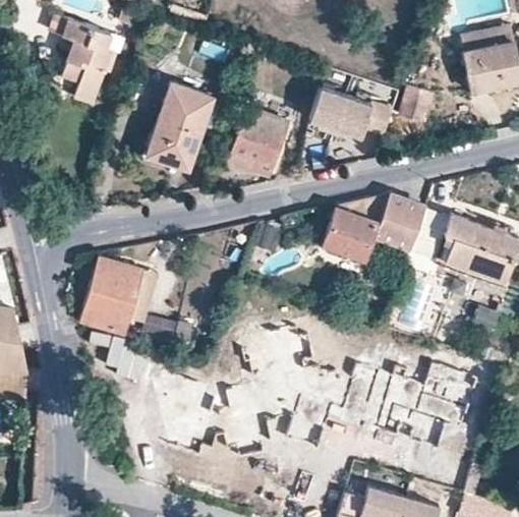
[(133,25),(138,9),(125,5),(120,21),(133,25)]
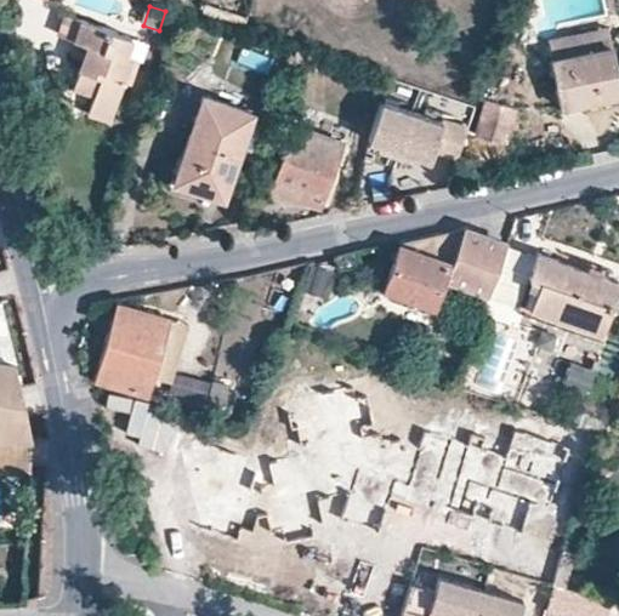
[(60,36),(74,41),(90,46),(85,62),(75,90),(98,98),(107,74),(125,80),(131,62),(126,60),(132,40),(66,17),(60,36)]
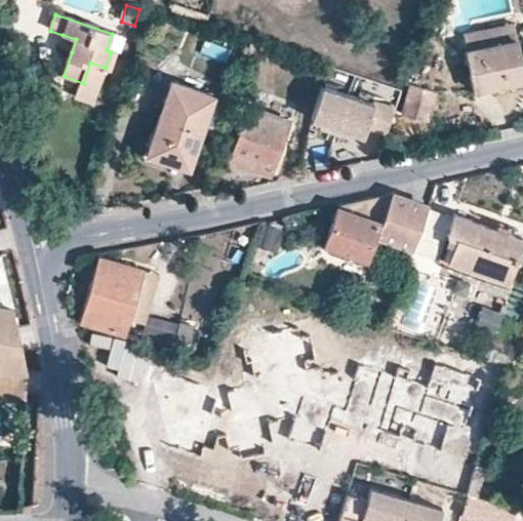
[(76,39),(63,35),(58,47),(72,52),(76,39)]
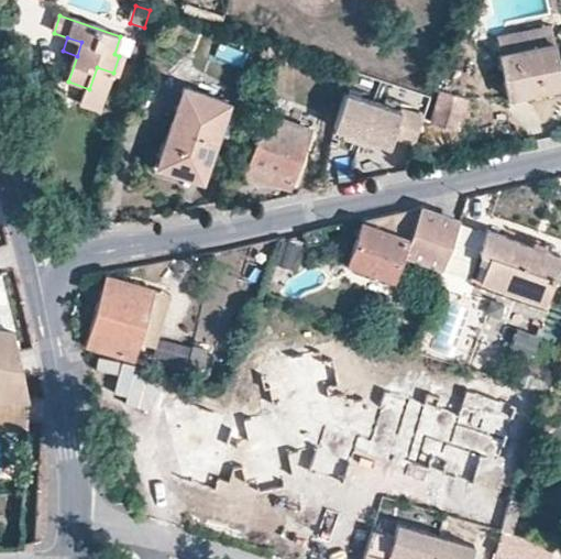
[(560,67),(556,44),(504,55),(512,98),(560,88),(560,67)]
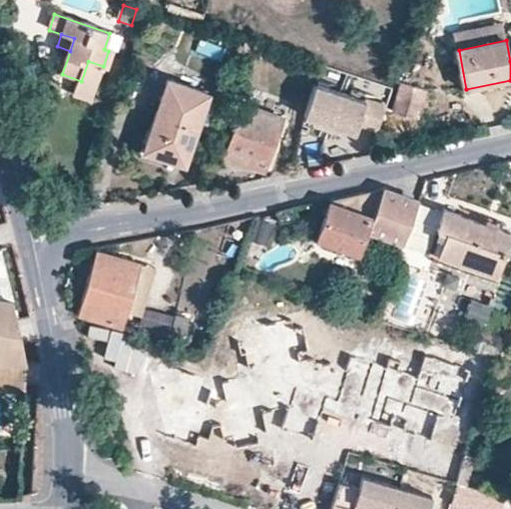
[(103,66),(88,61),(81,81),(75,96),(91,101),(103,66)]
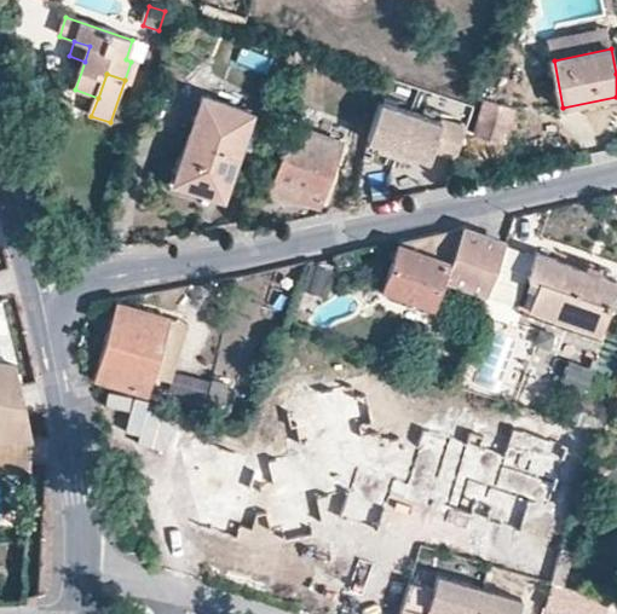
[(221,87),(215,104),(240,113),(246,96),(221,87)]
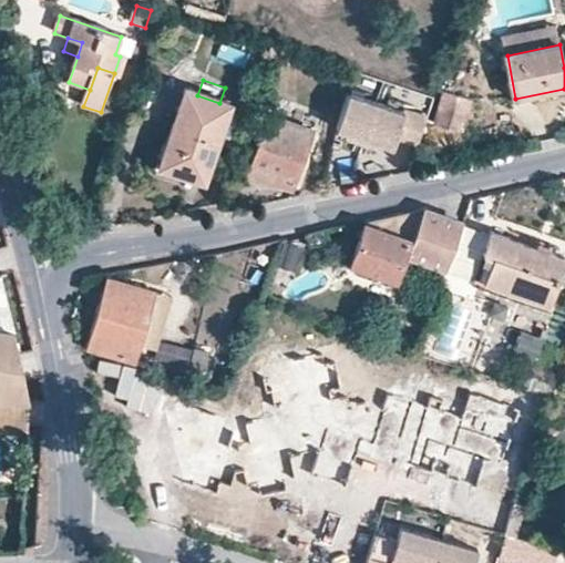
[(219,103),(197,95),(186,92),(162,167),(205,183),(230,108),(219,103)]
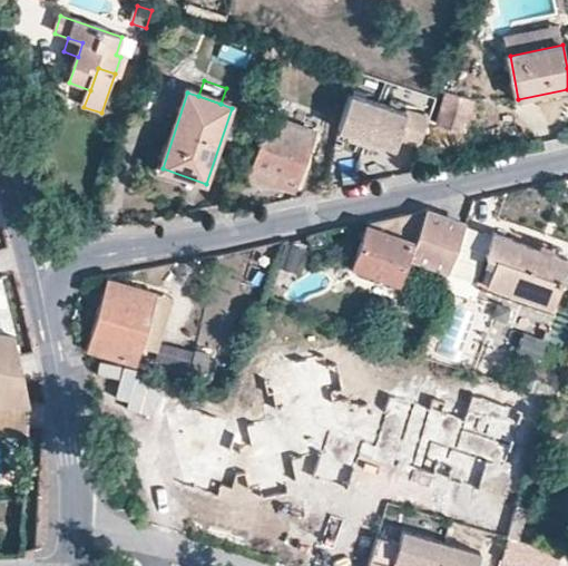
[(351,98),(341,135),(351,137),(370,143),(380,106),(351,98)]
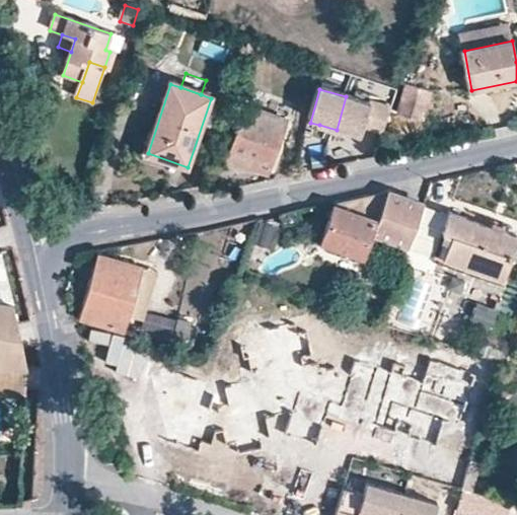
[(352,134),(362,137),(365,127),(371,104),(346,96),(337,130),(352,134)]
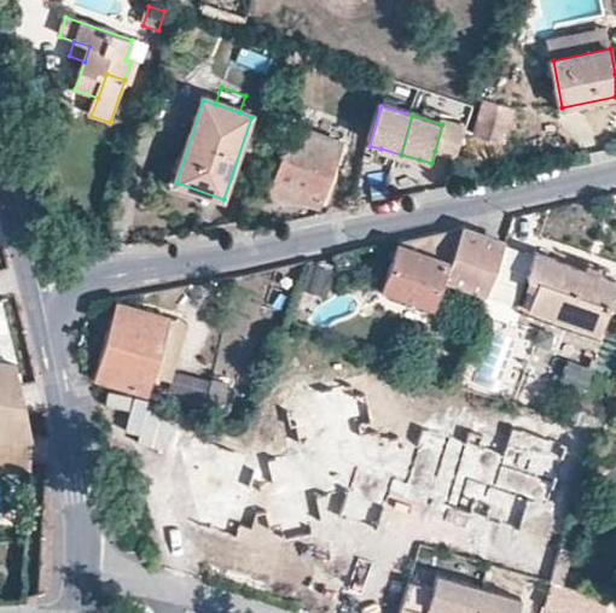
[(459,162),(460,159),(470,129),(443,122),(442,124),(435,151),(441,153),(440,156),(459,162)]
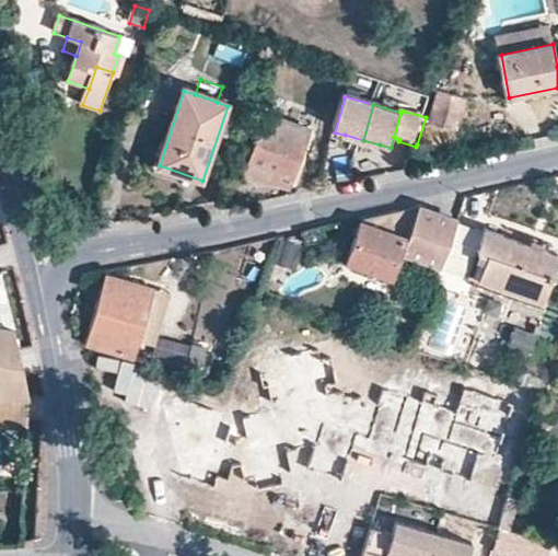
[(290,189),(310,132),(265,117),(245,172),(290,189)]
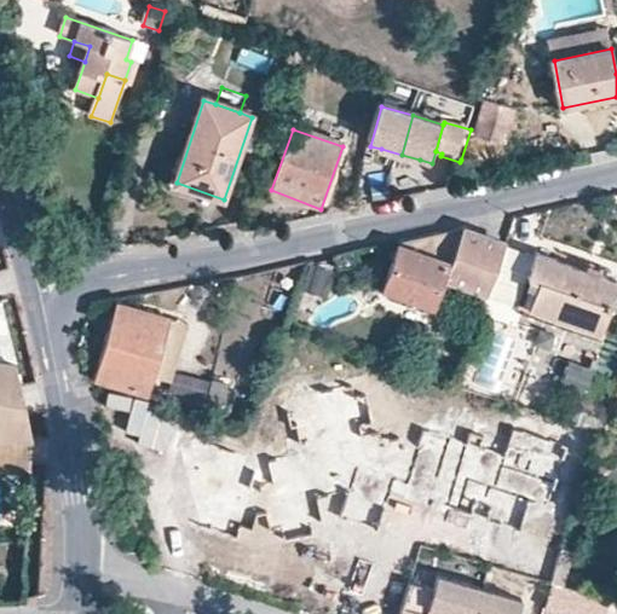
[(399,162),(402,155),(381,149),(380,156),(399,162)]
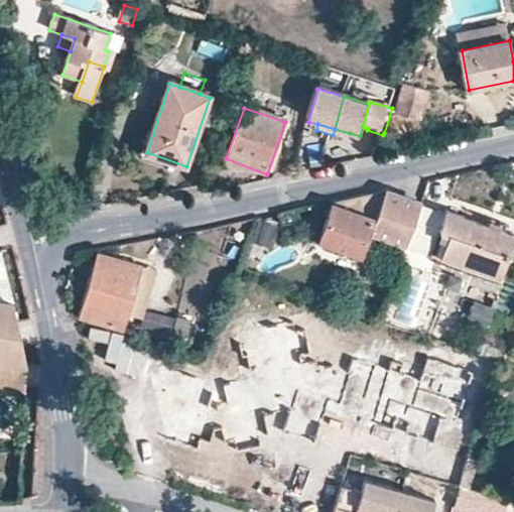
[(350,133),(335,129),(333,135),(349,139),(350,133)]
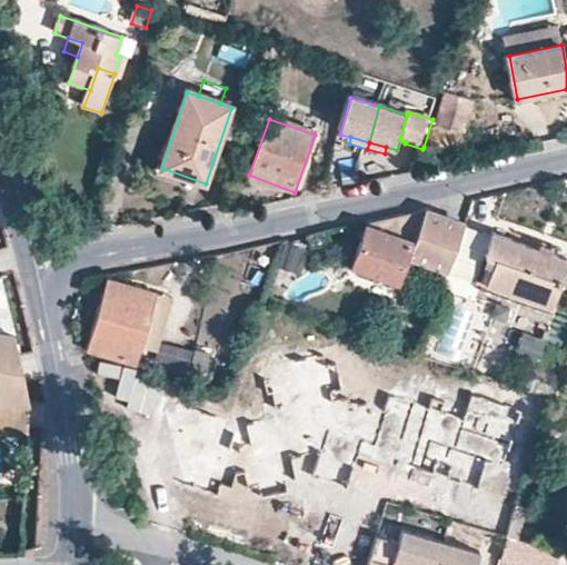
[(427,210),(367,224),(351,268),(400,285),(403,277),(409,259),(427,210)]
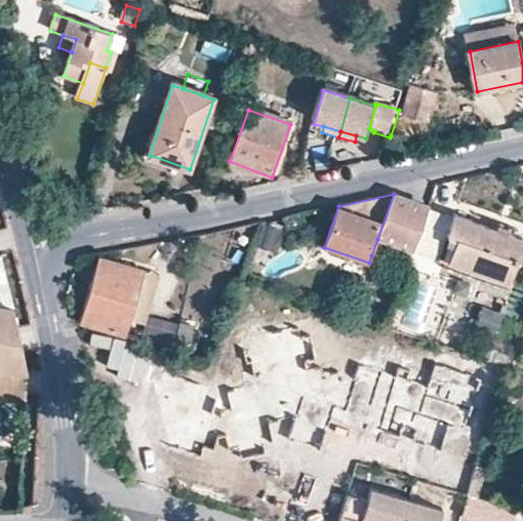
[(395,194),(394,194),(377,239),(413,252),(430,206),(395,194)]
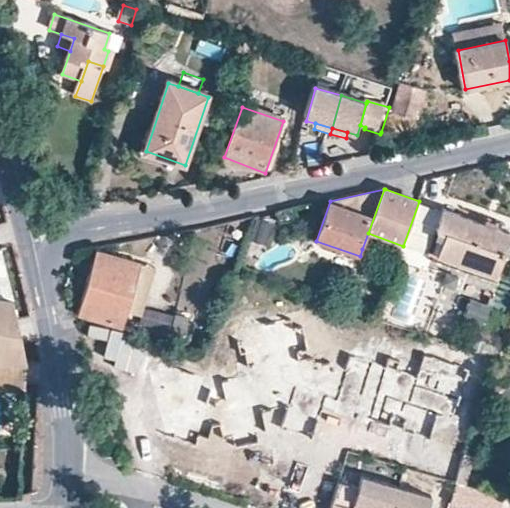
[(297,220),(296,209),(280,213),(282,224),(297,220)]
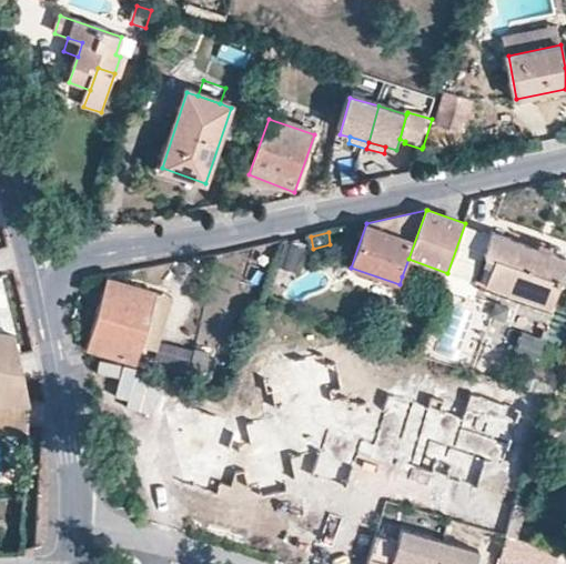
[(552,254),(538,250),(493,234),(486,255),(495,259),(486,284),(551,308),(565,263),(565,260),(552,254)]
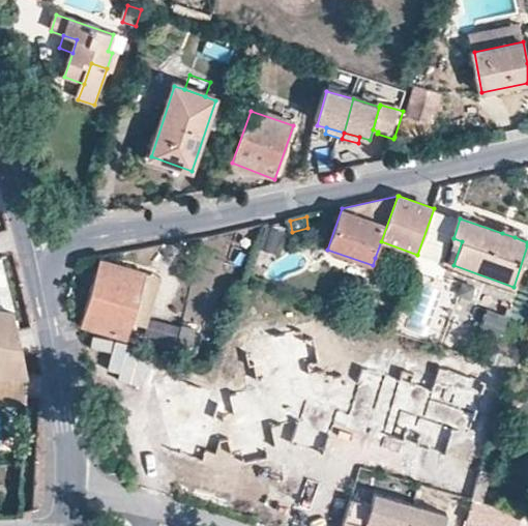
[(504,226),(502,233),(515,237),(517,230),(504,226)]
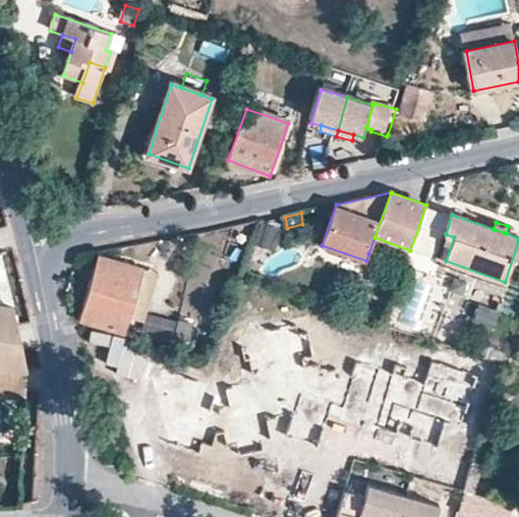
[(454,237),(446,234),(438,257),(446,261),(454,237)]
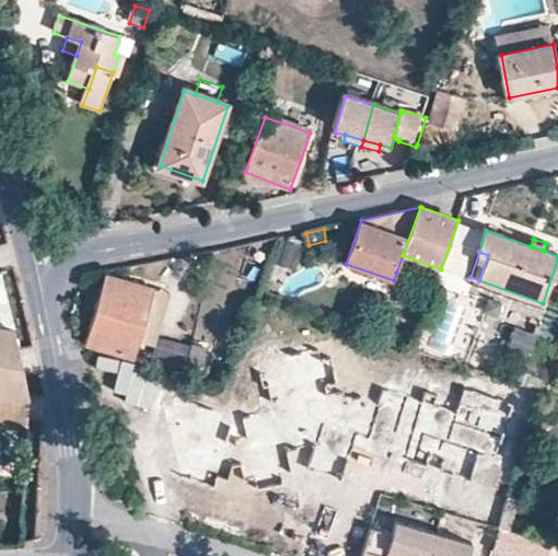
[(403,255),(396,273),(436,286),(441,269),(403,255)]
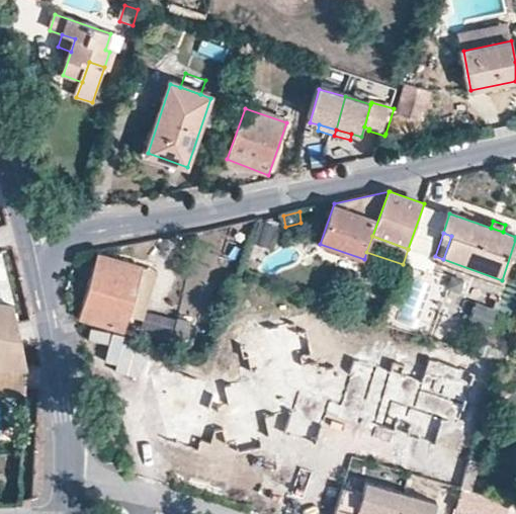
[(0,304),(13,306),(1,254),(0,253),(0,304)]
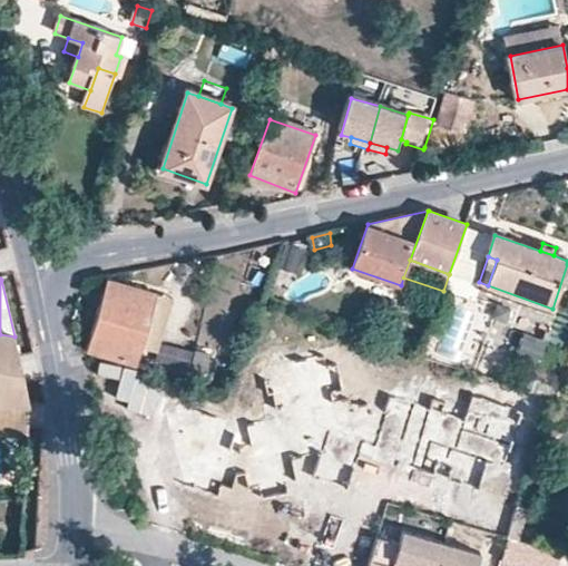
[(143,348),(158,294),(109,281),(89,353),(137,368),(143,348)]
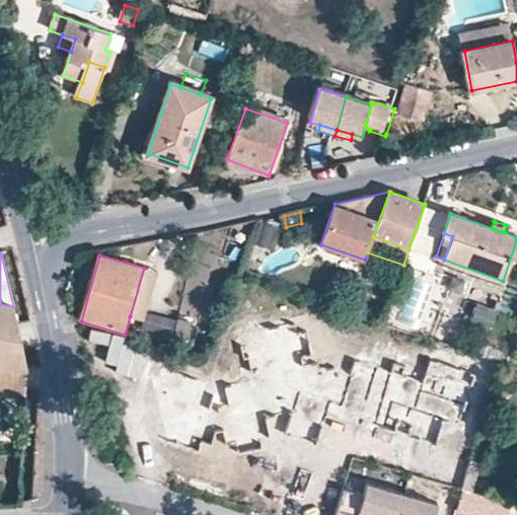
[(159,272),(144,268),(130,316),(145,320),(159,272)]
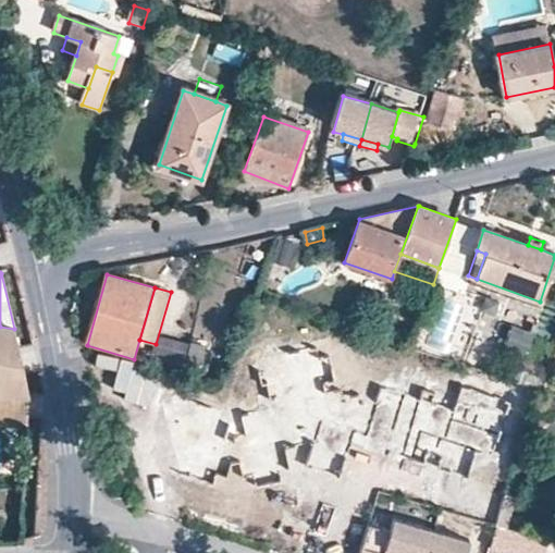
[(498,318),(503,304),(486,297),(482,312),(498,318)]
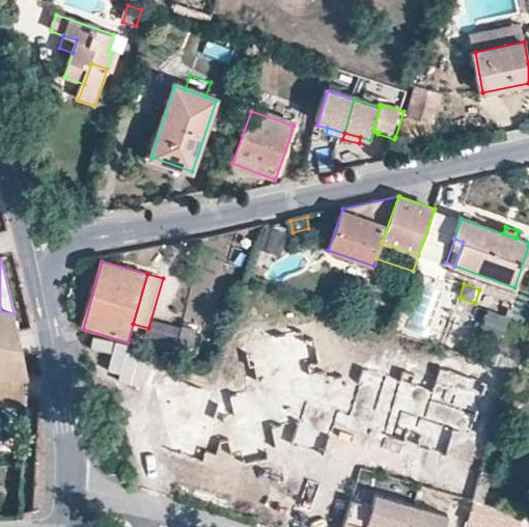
[(17,326),(14,313),(0,311),(0,376),(28,380),(17,326)]
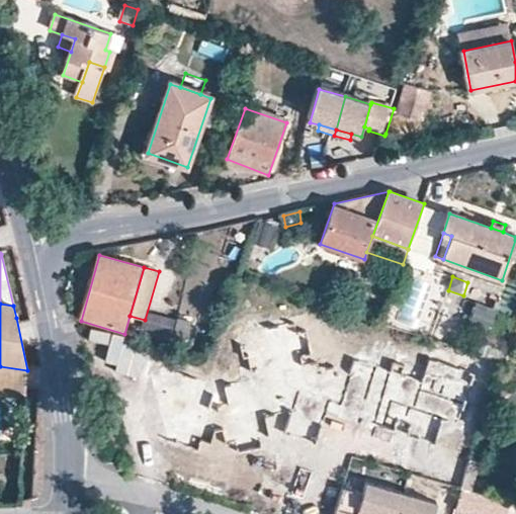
[(490,330),(496,311),(480,305),(473,324),(490,330)]
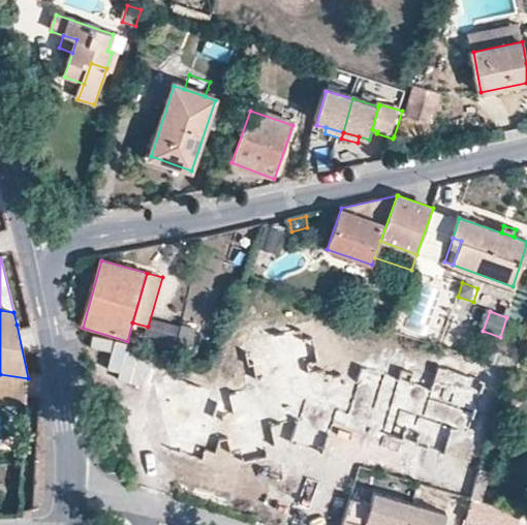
[(155,414),(146,443),(212,465),(219,442),(229,440),(234,465),(276,457),(272,431),(291,437),(288,445),(323,457),(334,426),(381,441),(383,437),(445,458),(453,435),(467,440),(486,382),(440,368),(436,381),(402,370),(398,380),(362,368),(361,371),(313,381),(312,376),(322,374),(312,328),(241,343),(246,367),(252,365),(256,381),(277,377),(280,395),(264,398),(261,389),(229,395),(234,413),(223,415),(217,413),(223,394),(156,372),(144,411),(155,414)]
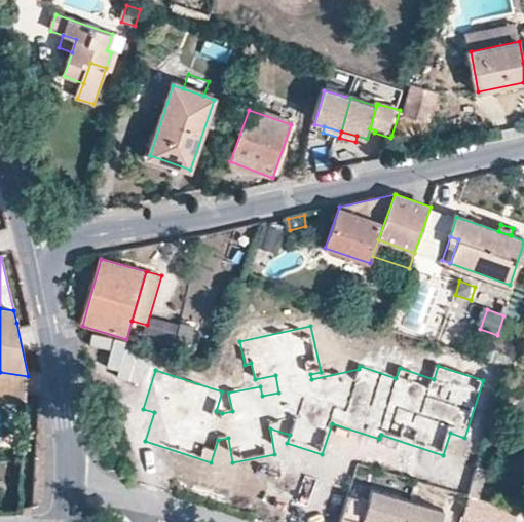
[(190,345),(195,329),(182,326),(178,342),(190,345)]
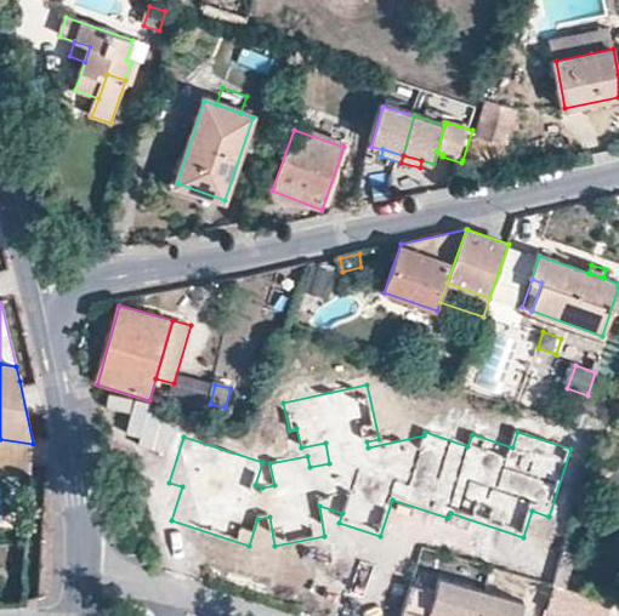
[(33,444),(0,439),(0,475),(32,477),(33,444)]
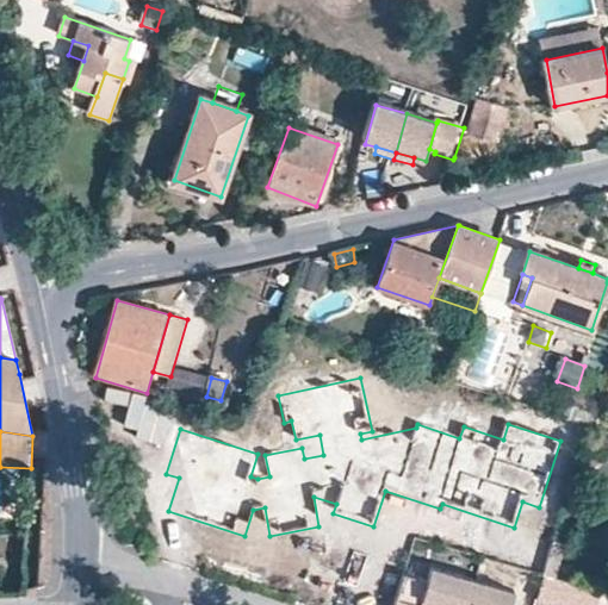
[(407,575),(396,604),(510,604),(515,591),(435,569),(430,582),(407,575)]
